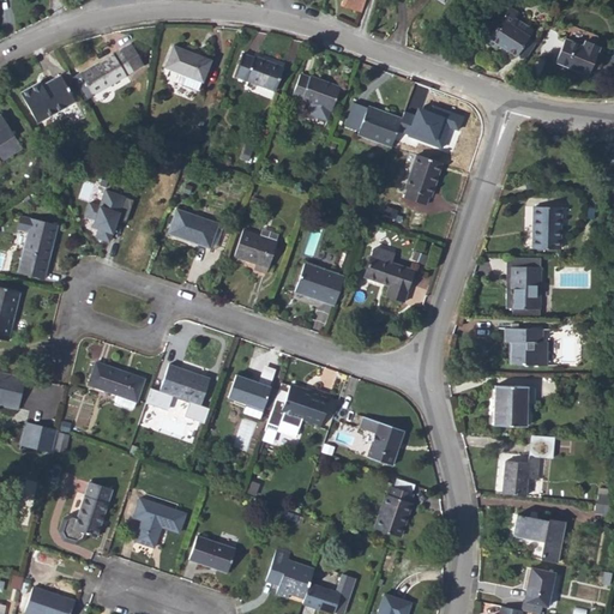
[(342,0),(341,5),(362,11),(365,0),(342,0)]
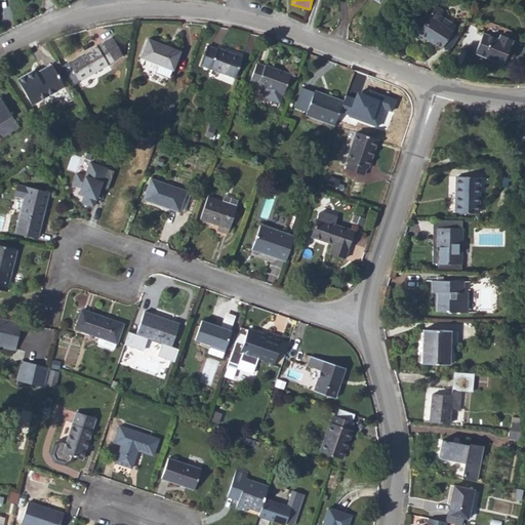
[(418,32),(426,37),(442,46),(450,33),(452,29),(438,21),(441,15),(438,13),(441,8),(434,4),(428,14),(423,22),(416,17),(408,32),(415,36),(418,32)]
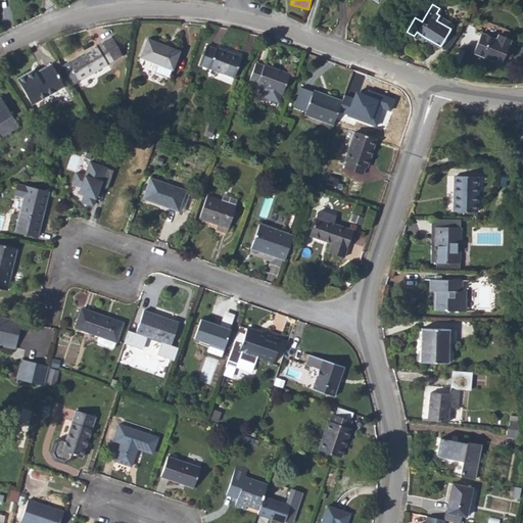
[(439,15),(436,20),(450,29),(454,24),(439,15)]
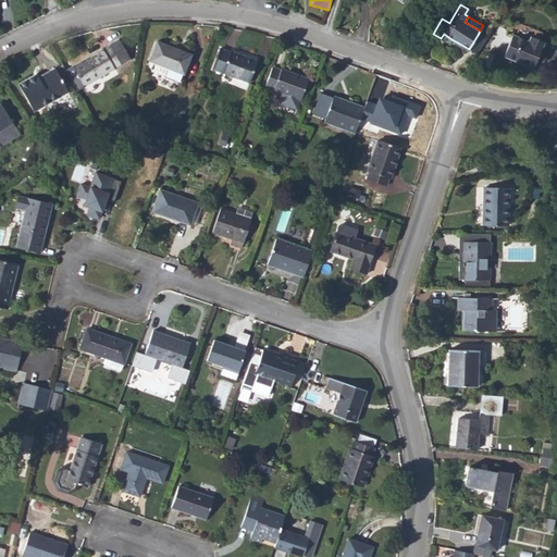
[(528,40),(530,35),(514,29),(511,34),(528,40)]
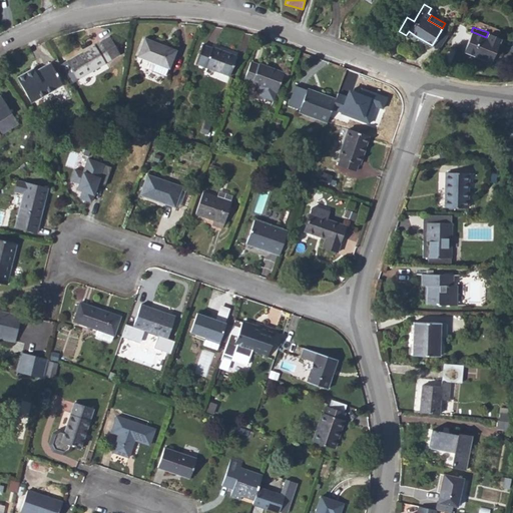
[(414,39),(416,36),(409,31),(406,35),(414,39)]
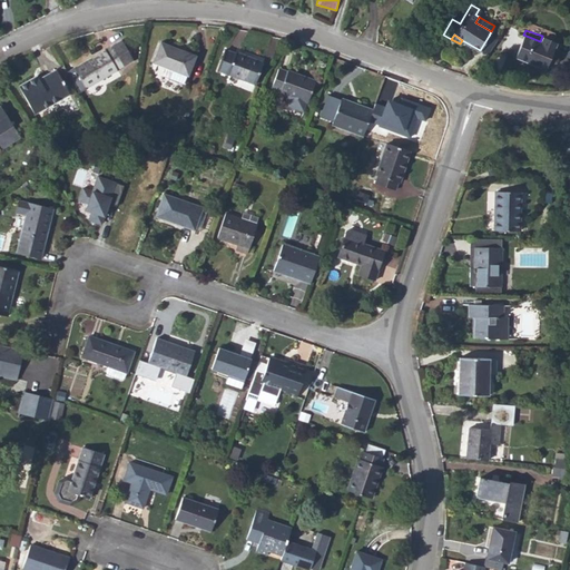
[(514,57),(546,69),(557,42),(542,36),(540,41),(523,35),(514,57)]
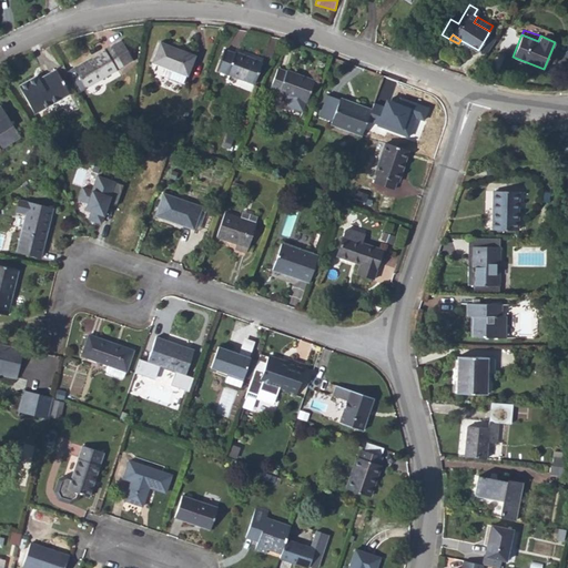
[(485,56),(494,40),(487,36),(478,50),(485,56)]
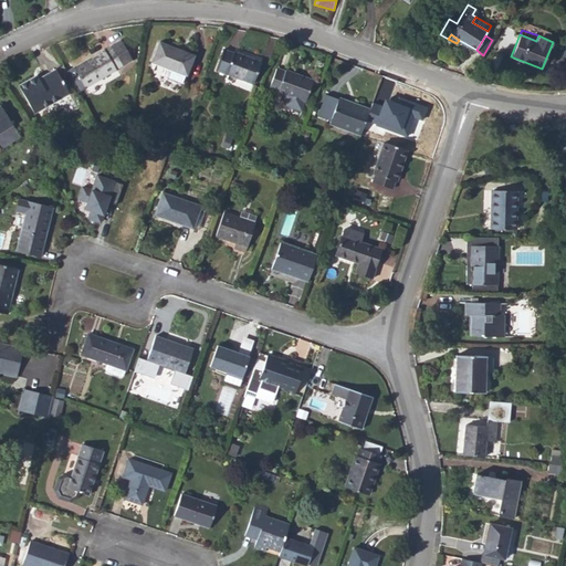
[(85,88),(133,61),(132,58),(123,43),(121,40),(87,59),(88,61),(74,69),(85,88)]
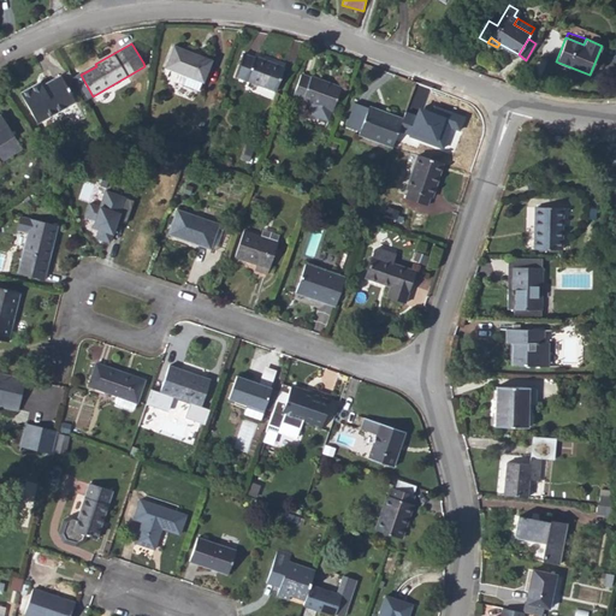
[(201,81),(203,82),(212,59),(173,45),(165,66),(179,72),(201,81)]
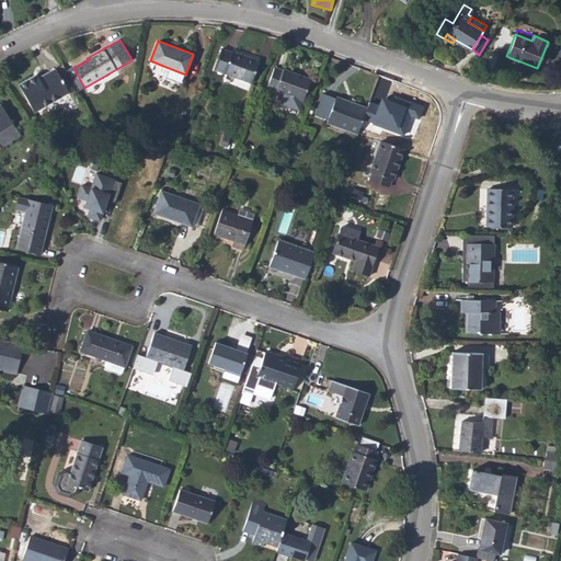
[(251,83),(259,60),(232,50),(231,53),(222,48),(215,69),(251,83)]
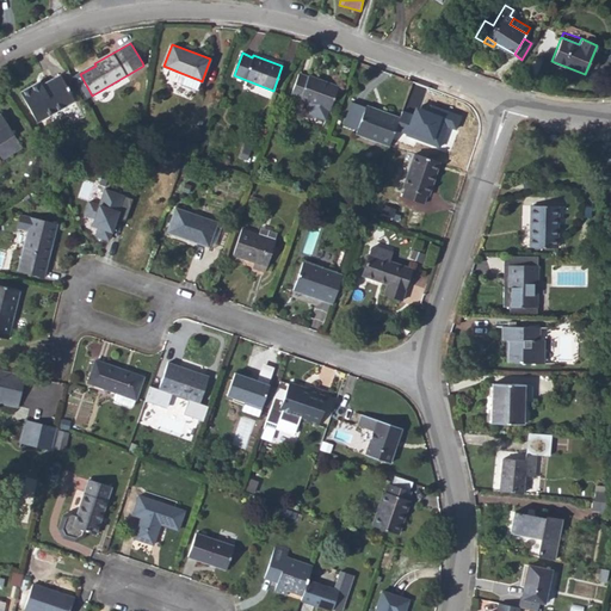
[(80,74),(96,66),(94,63),(79,73),(80,74)]
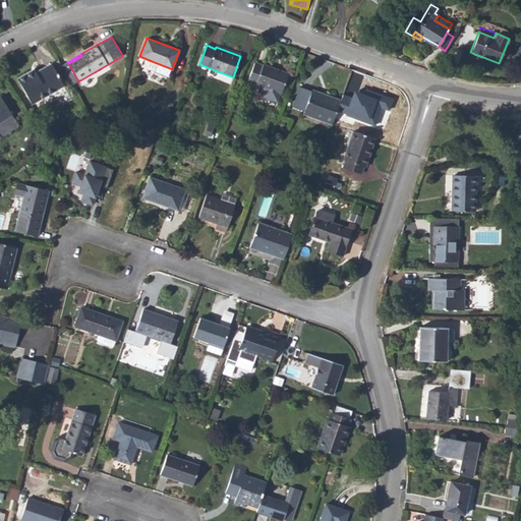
[(64,85),(71,81),(59,59),(52,63),(64,85)]
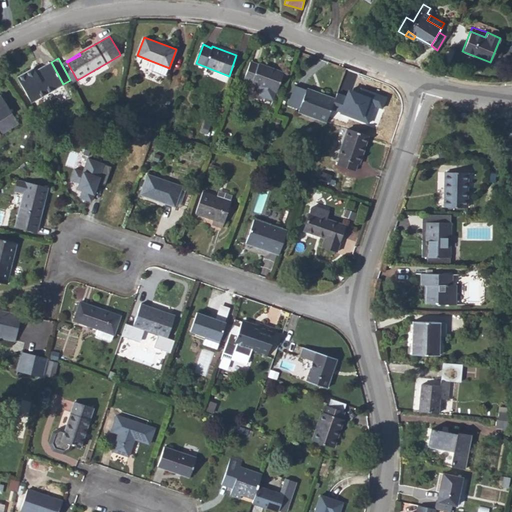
[(146,67),(165,74),(167,67),(149,60),(146,67)]
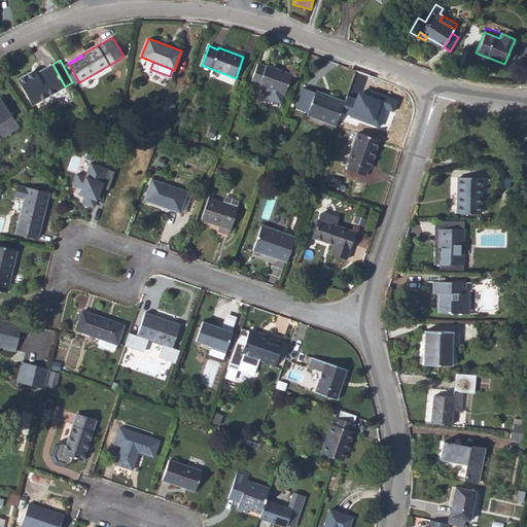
[(284,94),(291,73),(266,64),(266,66),(257,63),(250,81),(284,94)]
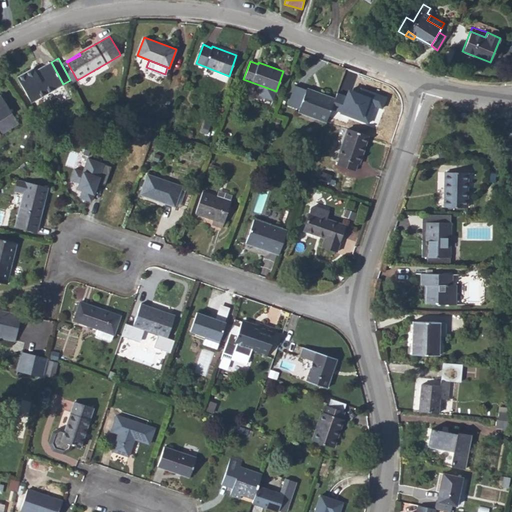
[(17,78),(31,103),(63,84),(51,62),(35,71),(36,73),(33,75),(30,70),(17,78)]
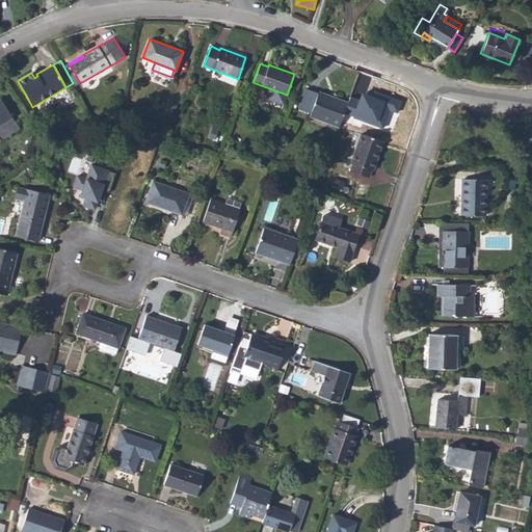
[(343,113),(347,103),(304,86),(295,109),(338,126),(343,113)]
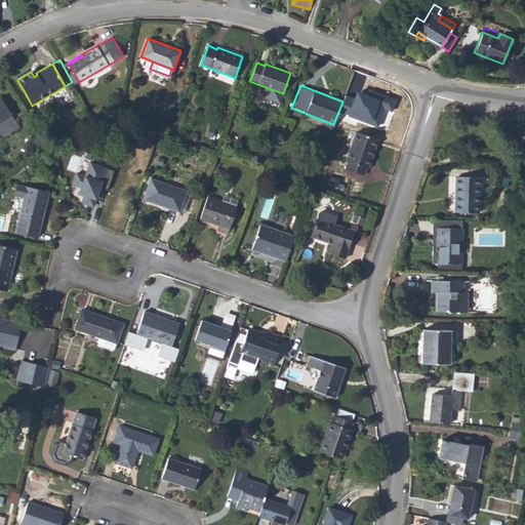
[(393,112),(397,98),(370,89),(367,94),(357,91),(354,98),(346,95),(342,102),(338,112),(374,124),(380,107),(393,112)]
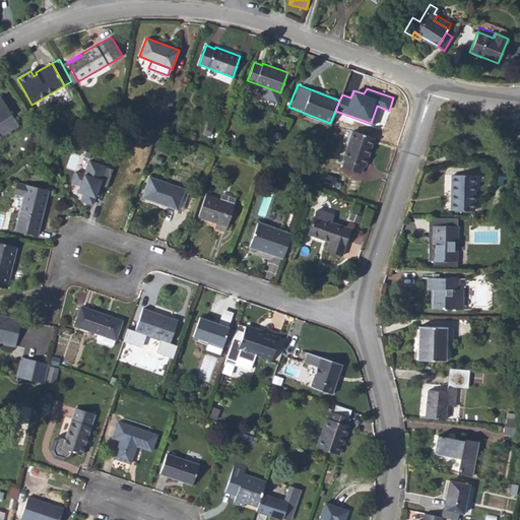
[(0,137),(18,127),(0,98),(0,137)]
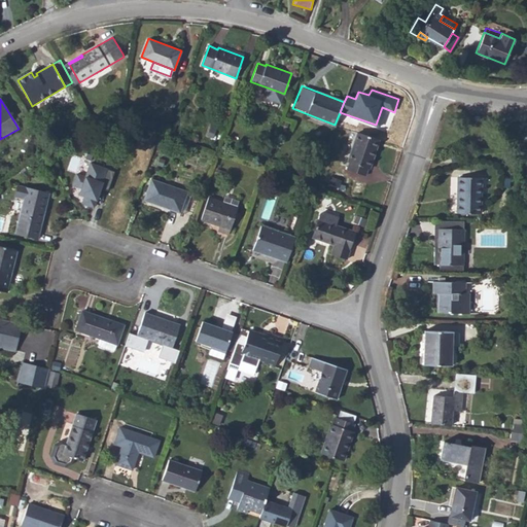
[(347,161),(348,162),(346,169),(365,176),(369,168),(370,169),(380,140),(356,132),(347,161)]
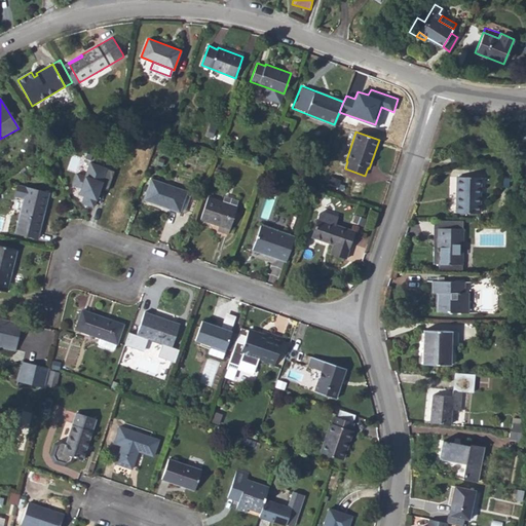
[(115,171),(89,162),(85,175),(74,172),(70,185),(81,188),(79,193),(84,195),(81,203),(96,209),(102,189),(108,191),(115,171)]
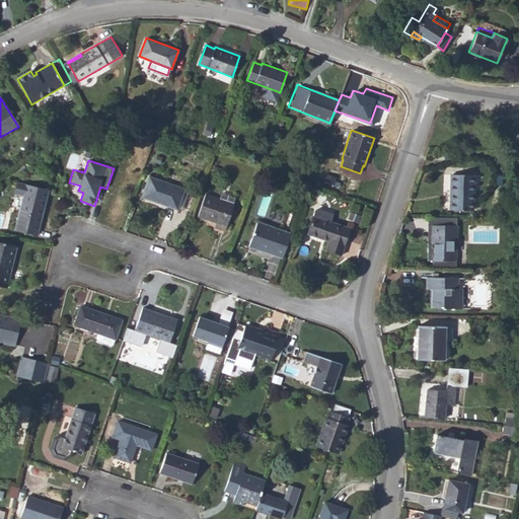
[(451,209),(472,210),(473,173),(452,173),(451,209)]
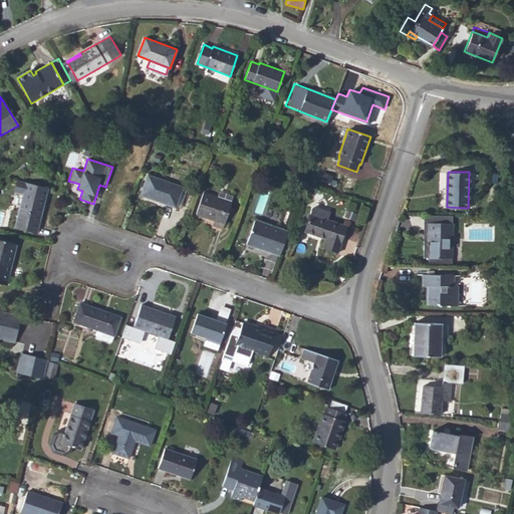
[(182,190),(183,187),(148,175),(141,195),(176,207),(182,190)]
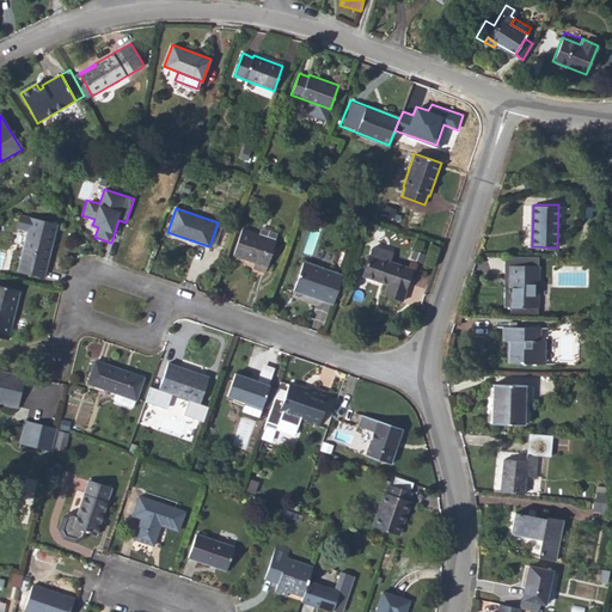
[(43,279),(57,225),(31,218),(17,271),(43,279)]
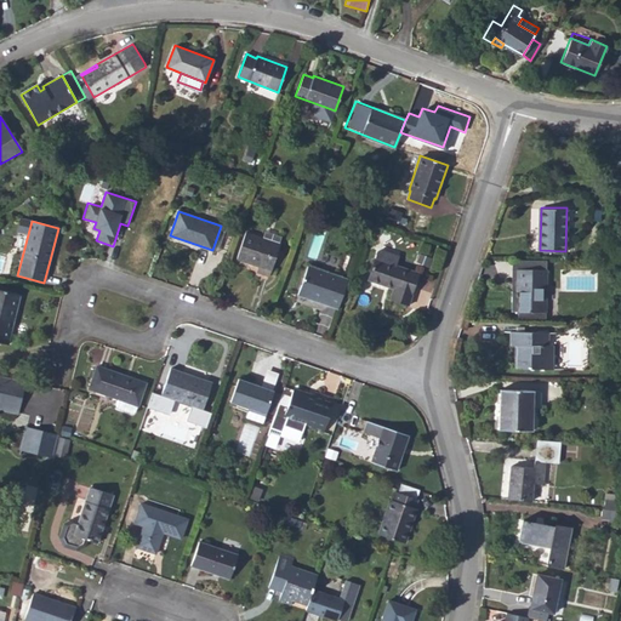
[(235,235),(220,229),(212,250),(228,256),(235,235)]
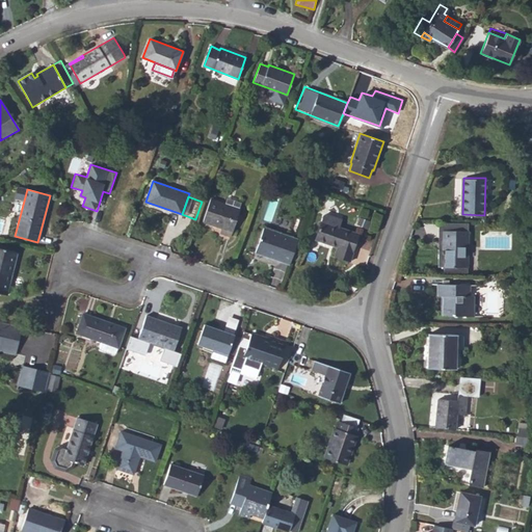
[(239,209),(241,202),(227,197),(224,205),(239,209)]
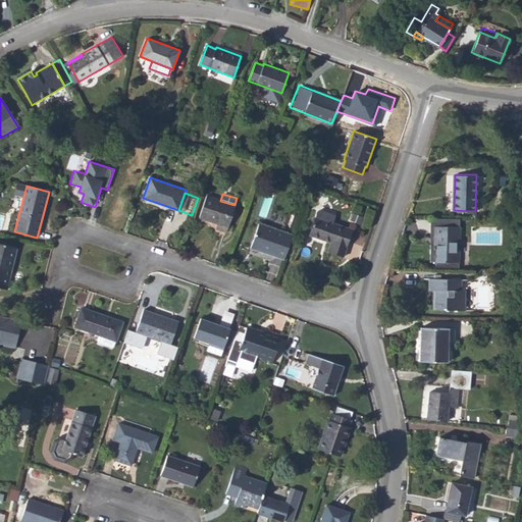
[(220,224),(219,229),(226,231),(236,206),(235,205),(220,201),(205,196),(199,217),(217,223),(220,224)]
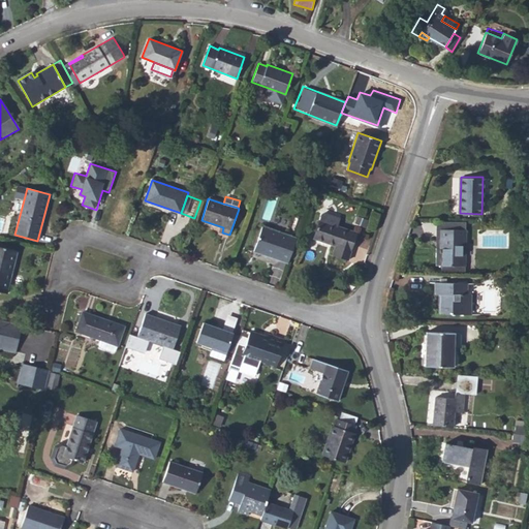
[(335,246),(332,255),(347,260),(356,234),(337,225),(340,218),(325,213),(324,213),(321,214),(313,238),(335,246)]
